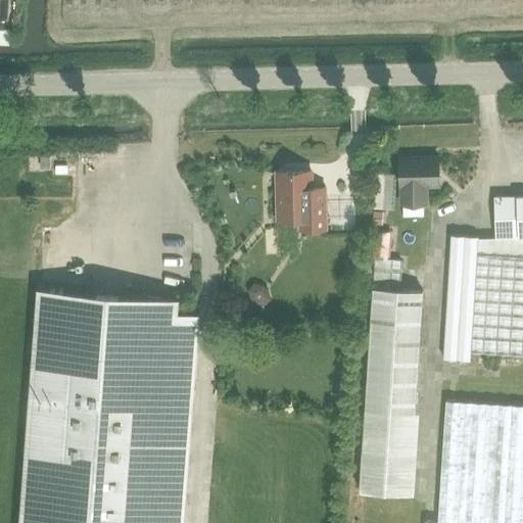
[(0,43),(8,44),(8,29),(3,29),(4,22),(0,21),(0,43)]
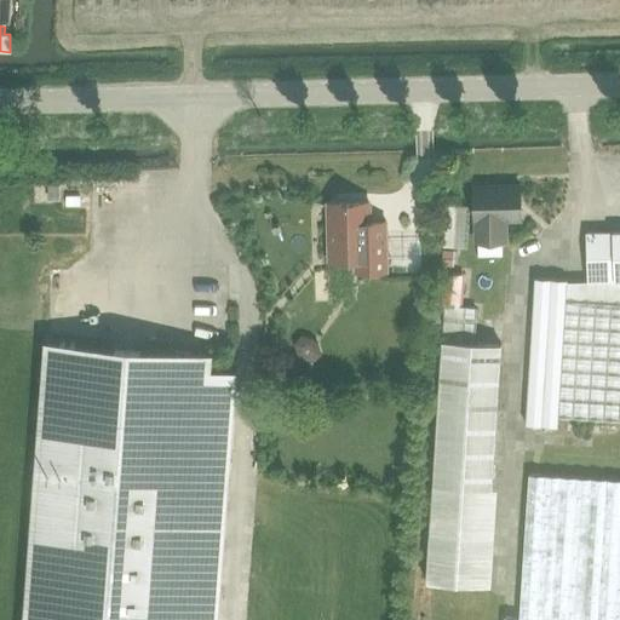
[(521,187),(474,188),(475,220),(478,220),(478,242),(507,241),(506,220),(522,219),(521,187)]
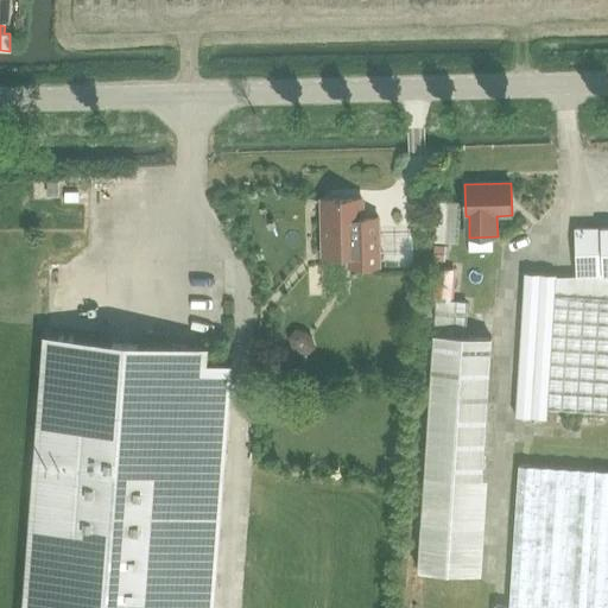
[(437,194),(435,241),(460,242),(462,195),(437,194)]
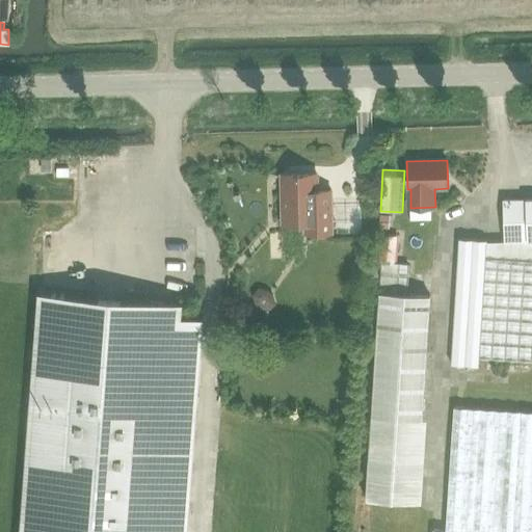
[(306,224),(306,235),(333,234),(331,191),(317,192),(317,175),(282,177),(284,225),(306,224)]
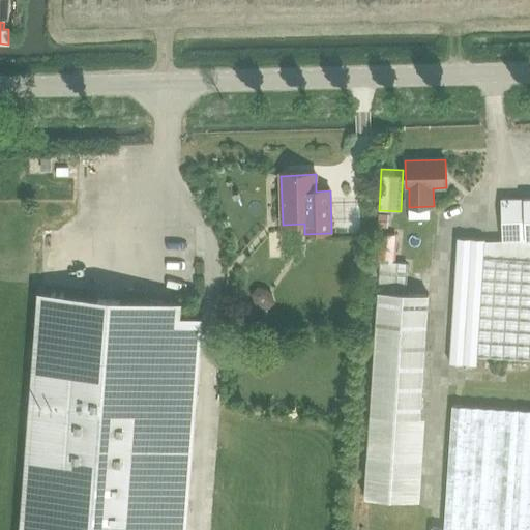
[(501,240),(529,239),(529,197),(500,198),(501,239),(501,240)]
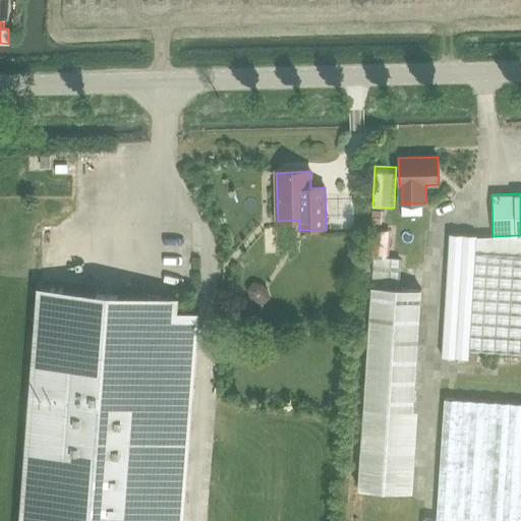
[(371,265),(390,266),(392,229),(373,228),(371,265)]
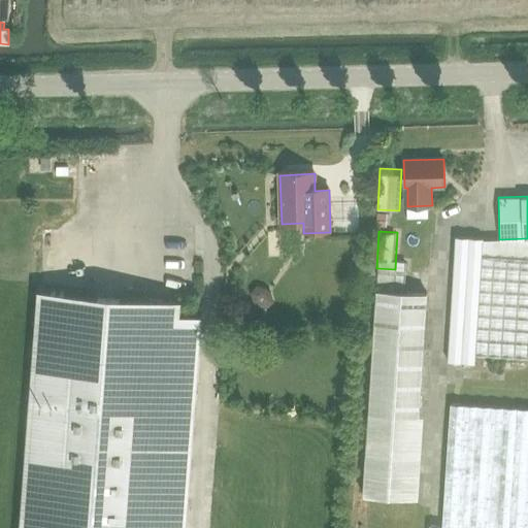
[(527,238),(499,239),(483,240),(483,239),(457,237),(449,362),(475,364),(475,355),(527,358),(527,238)]
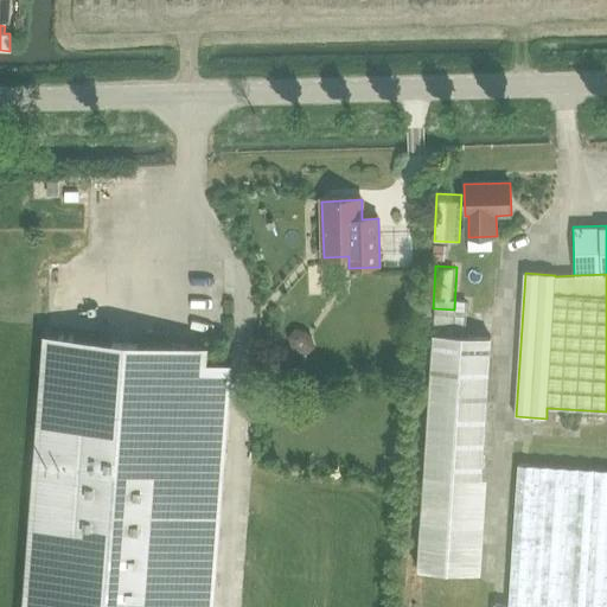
[(262,300),(256,371),(289,374),(295,302),(262,300)]
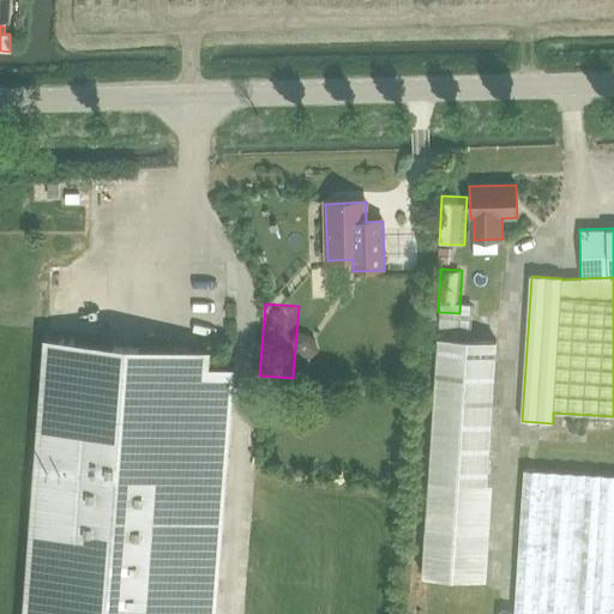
[(429,482),(488,486),(498,342),(439,338),(429,482)]
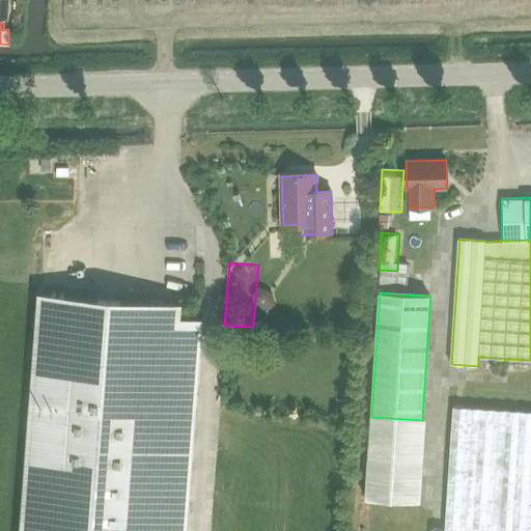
[(27,493),(24,530),(160,530),(174,360),(200,362),(203,323),(178,320),(179,306),(44,295),(37,367),(35,393),(35,397),(31,397),(30,406),(34,407),(29,468),(27,493)]
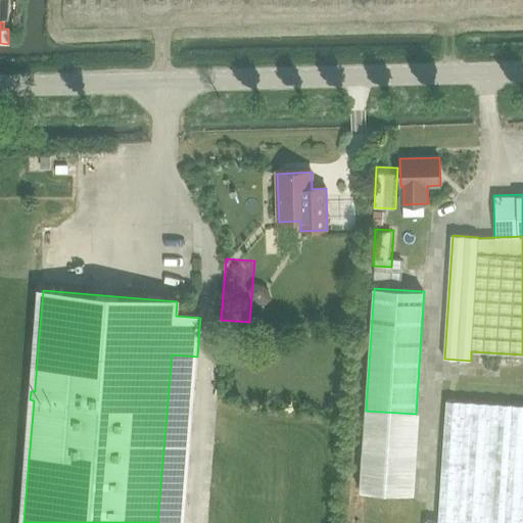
[(424,522),(522,522),(522,407),(446,401),(437,522),(434,522),(425,522),(424,522)]
